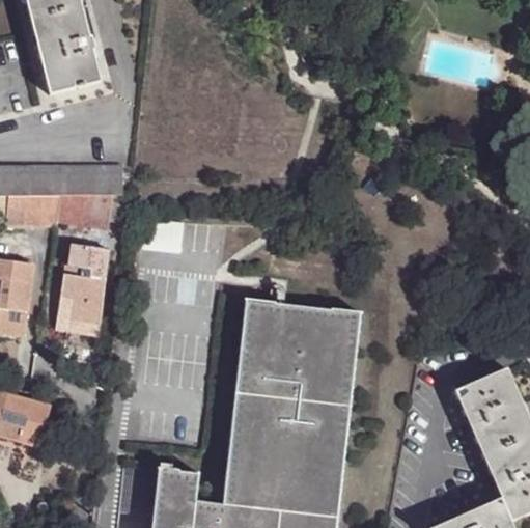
[(26,0),(39,51),(42,61),(50,93),(101,81),(92,48),(90,38),(81,0),(26,0)]
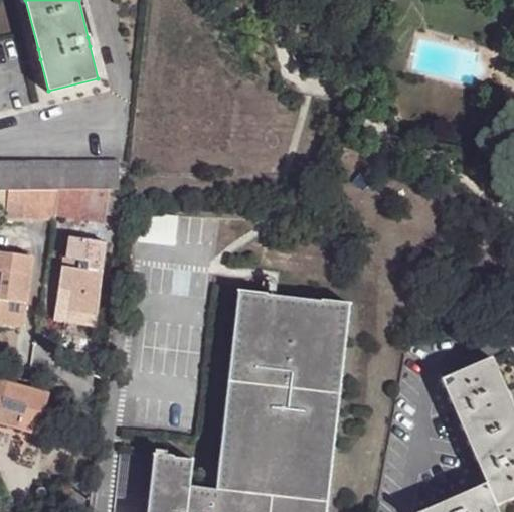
[(0,188),(9,188),(58,188),(110,188),(119,189),(119,160),(0,160),(0,188)]
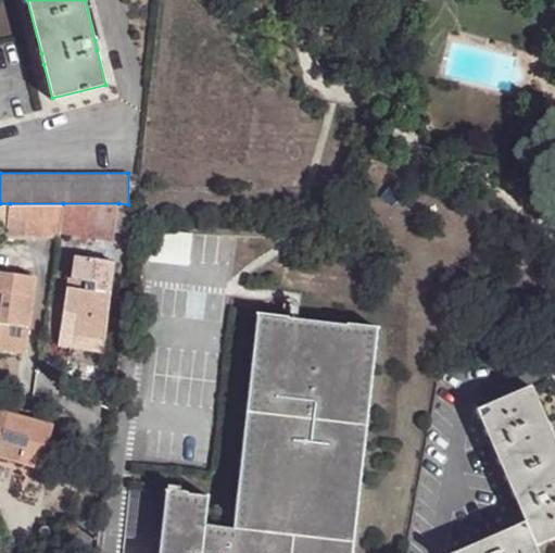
[(0,230),(7,231),(10,203),(0,203),(0,230)]
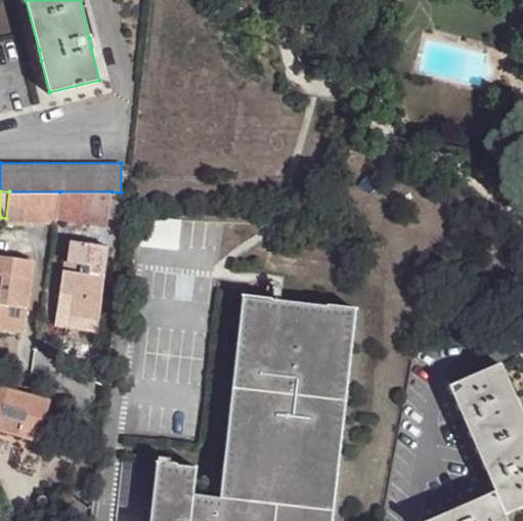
[(55,217),(59,191),(9,191),(6,218),(6,219),(55,219),(55,217)]
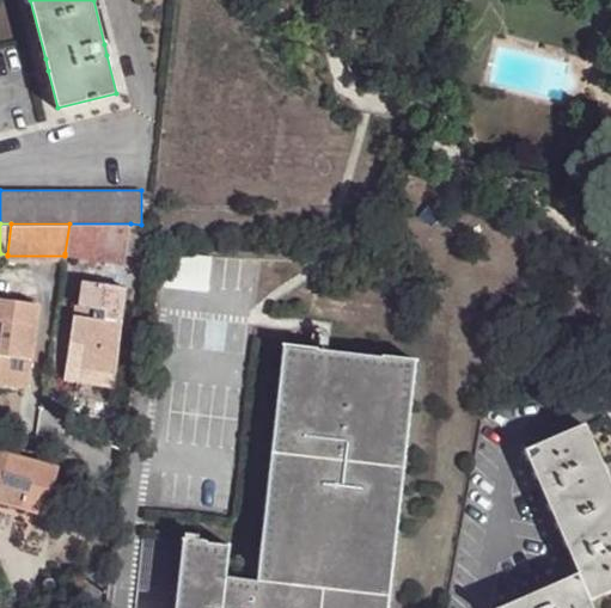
[(127,251),(130,223),(69,223),(65,253),(126,263),(127,251)]
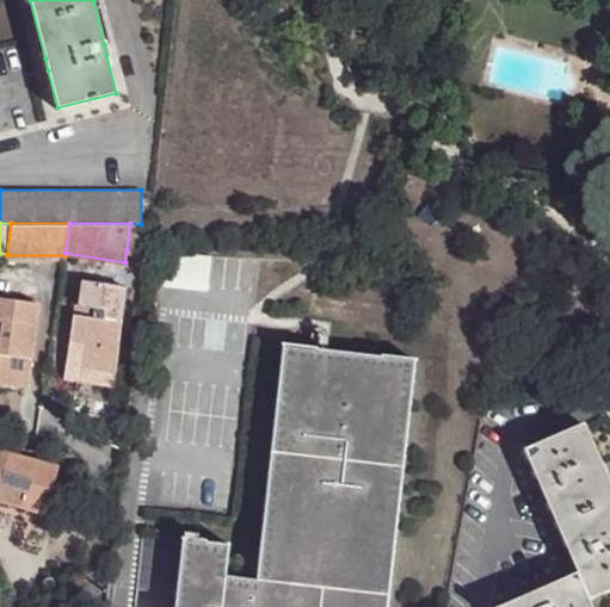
[(146,253),(151,223),(141,224),(130,223),(127,251),(146,253)]
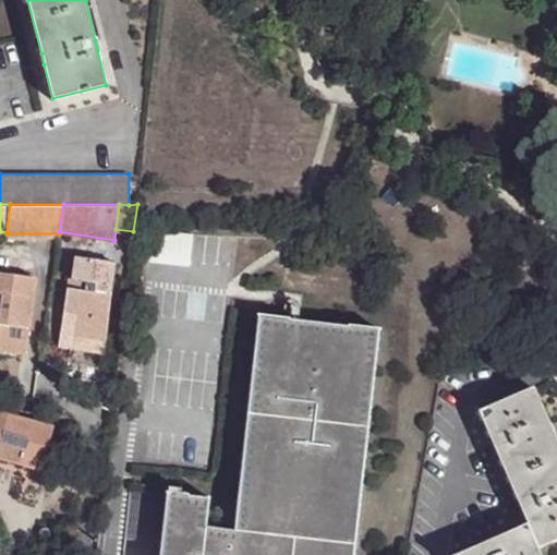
[(190,233),(155,230),(153,258),(186,262),(190,233)]
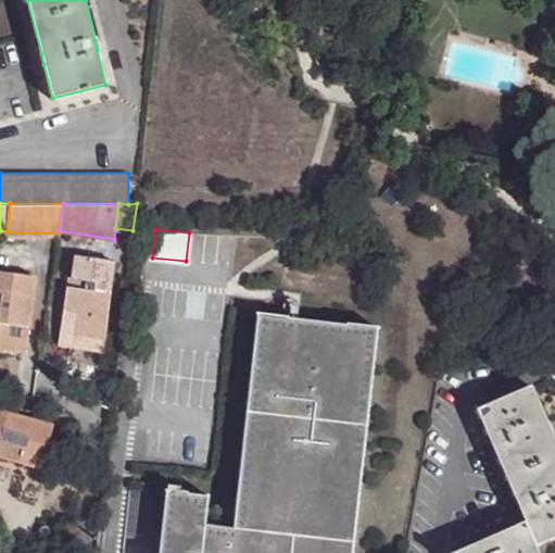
[(62,330),(106,336),(116,260),(76,254),(73,277),(78,277),(77,287),(68,286),(62,330)]
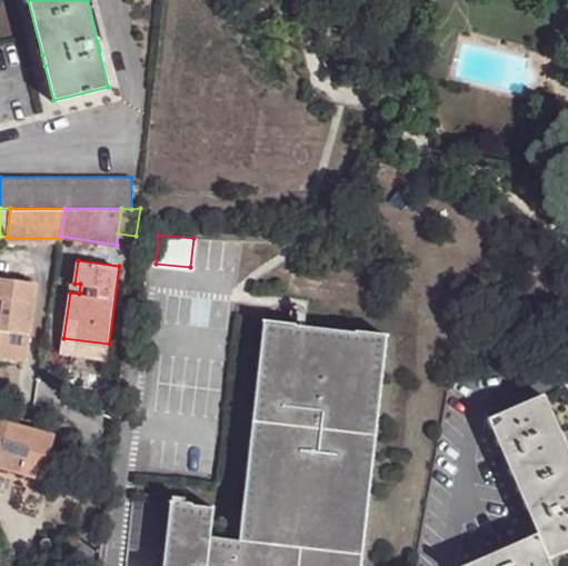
[(0,327),(0,355),(28,360),(39,281),(0,275),(0,298),(3,299),(0,327)]
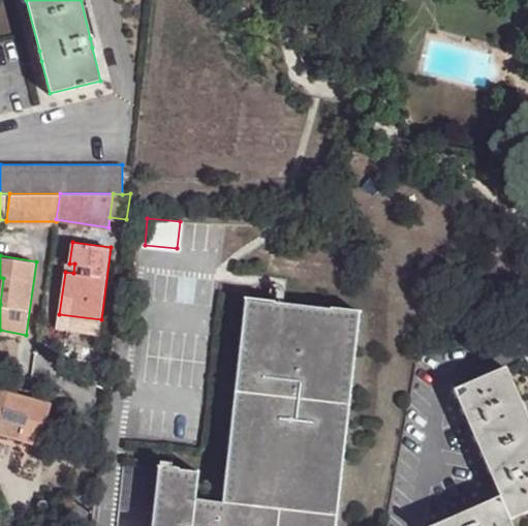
[(66,263),(65,272),(73,273),(74,264),(69,264),(66,263)]
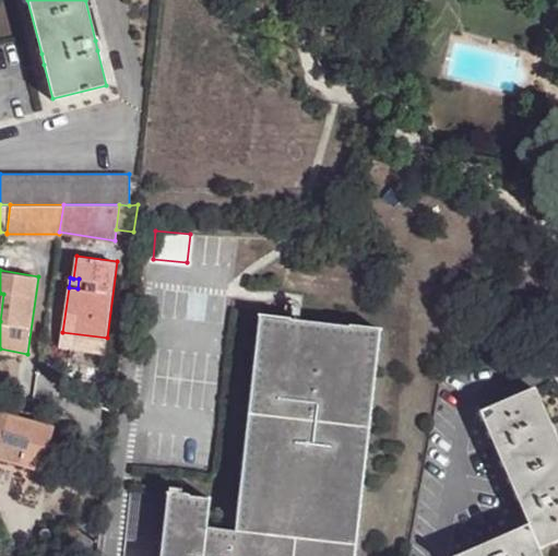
[(158,555),(352,555),(377,328),(258,314),(234,530),(204,527),(208,497),(179,493),(180,488),(167,486),(158,555)]
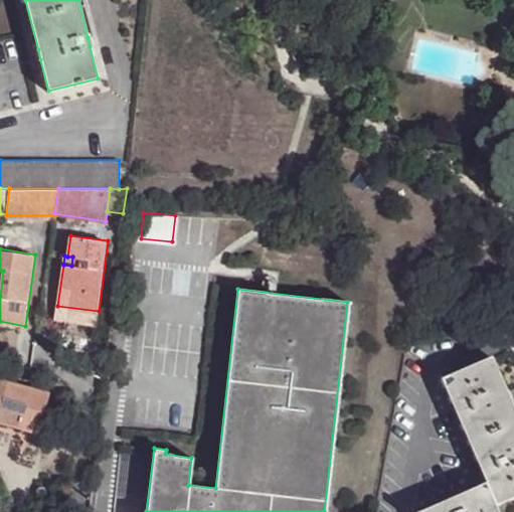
[(97,323),(99,311),(57,306),(55,318),(97,323)]
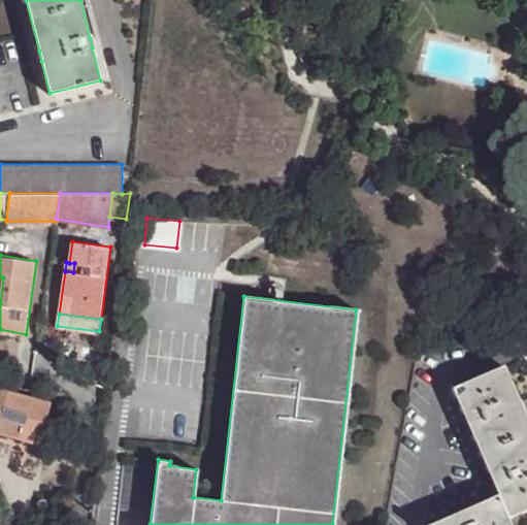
[(450,387),(496,494),(506,518),(526,509),(526,420),(522,409),(518,399),(502,364),(450,387)]
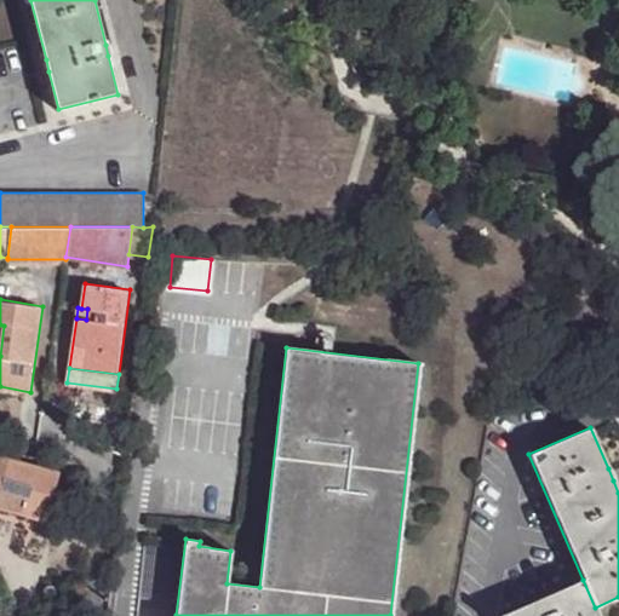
[(52,468),(0,458),(0,506),(43,519),(52,468)]
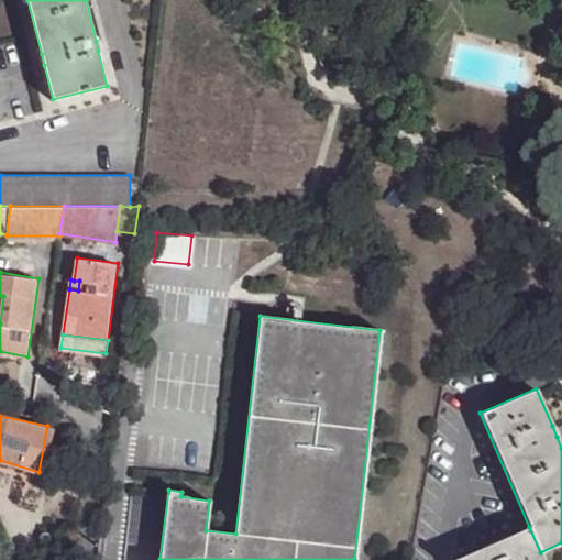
[(529,527),(453,559),(542,559),(540,552),(529,527)]
